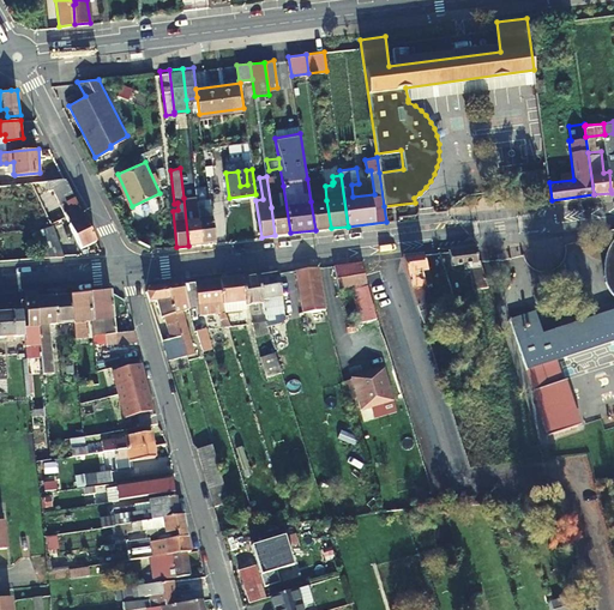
[(65,177),(43,180),(44,188),(53,187),(70,222),(68,223),(82,247),(96,240),(65,177)]
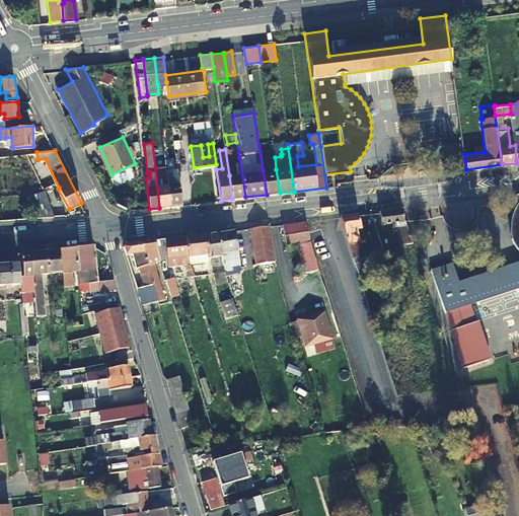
[(276,169),(275,157),(273,150),(260,151),(263,170),(267,195),(280,193),(276,169)]
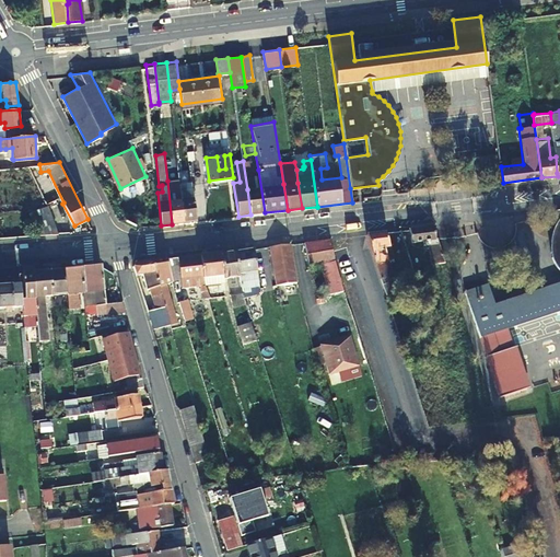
[(253,188),(247,189),(251,215),(265,212),(258,170),(251,171),(253,188)]
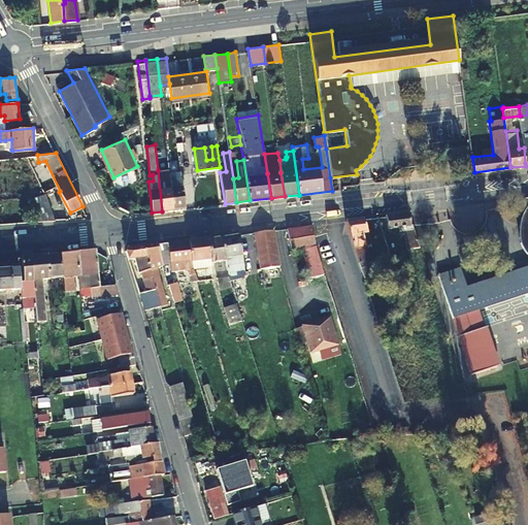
[(162,211),(174,209),(170,172),(169,169),(158,170),(162,211)]
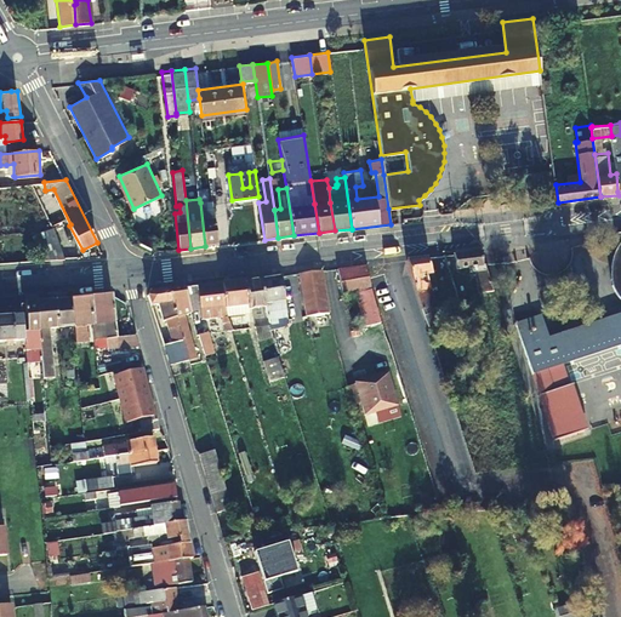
[(200,203),(205,246),(217,245),(212,201),(200,203)]
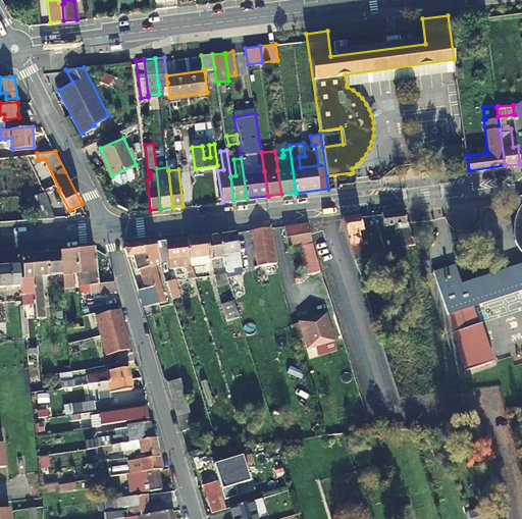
[(30,196),(37,218),(53,217),(45,191),(30,196)]
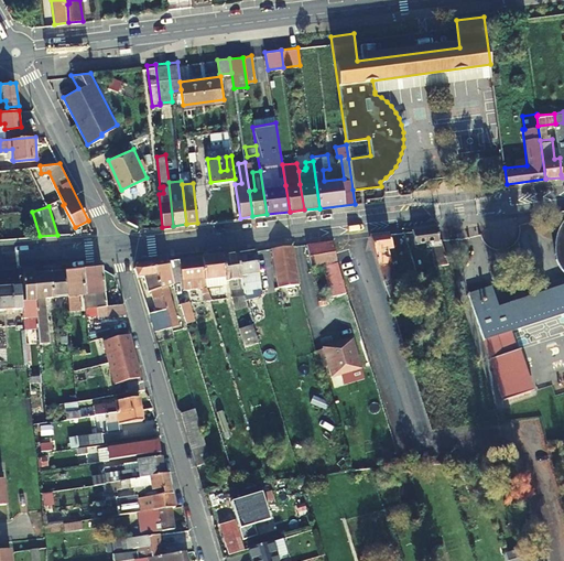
[(468,293),(502,399),(530,390),(516,344),(510,343),(506,330),(563,310),(563,214),(561,217),(557,223),(555,229),(553,236),(553,243),(554,249),(555,256),(557,261),(562,267),(563,269),(563,283),(499,304),(492,286),(468,293)]
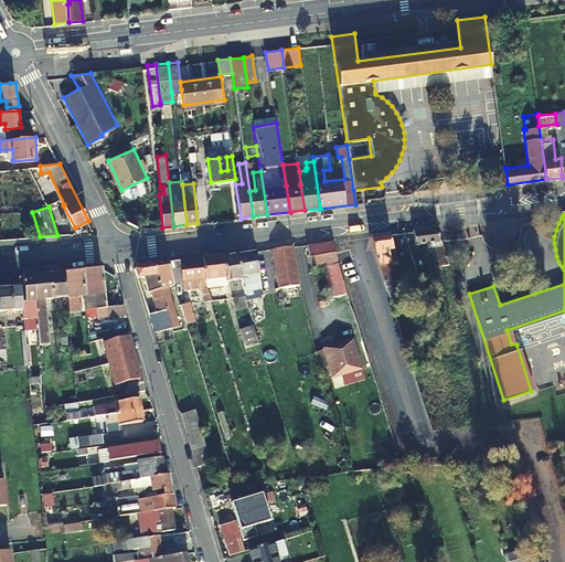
[(439,226),(414,230),(416,242),(426,241),(427,245),(433,245),(436,264),(449,262),(443,240),(440,240),(439,226)]
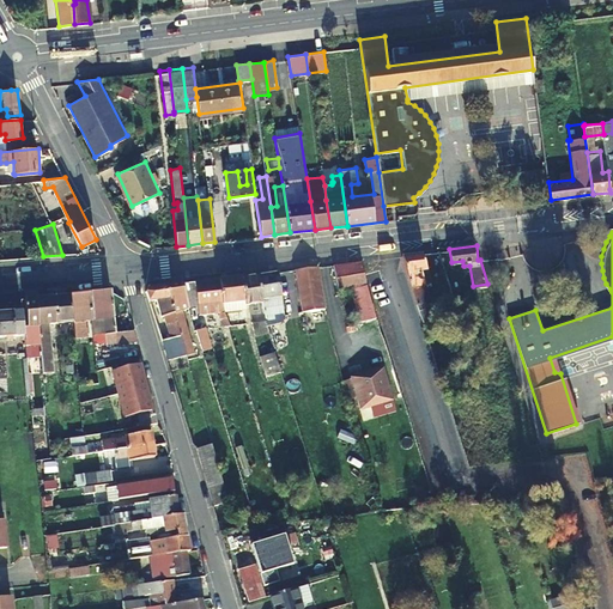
[(407,272),(416,298),(417,303),(430,298),(425,284),(431,282),(422,253),(401,255),(407,272)]
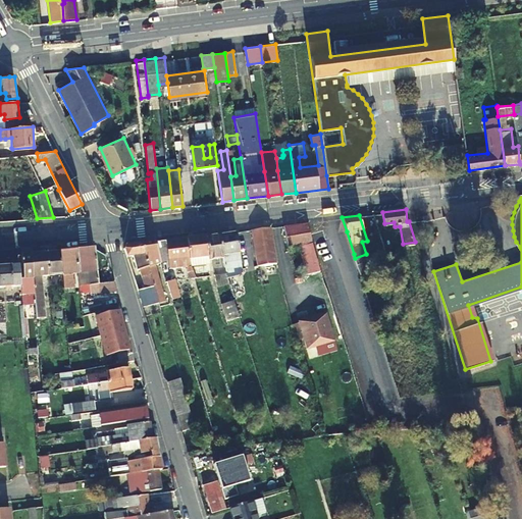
[(309,221),(284,224),(289,247),(302,245),(306,273),(321,271),(319,263),(314,241),(309,221)]
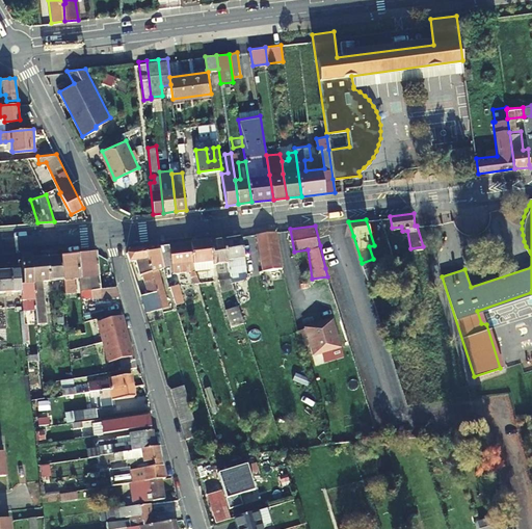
[(262,267),(283,264),(278,230),(257,233),(262,267)]
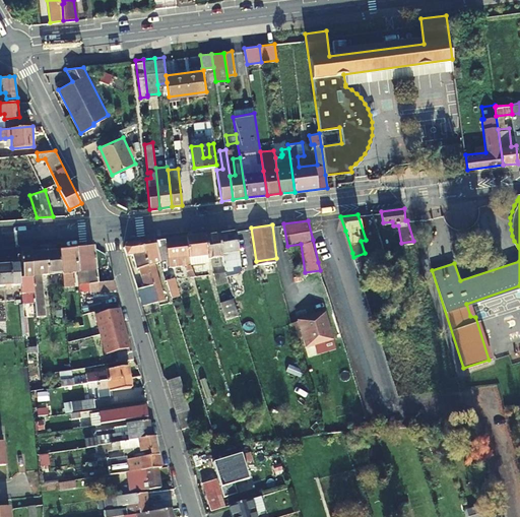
[(236,231),(218,233),(221,252),(223,252),(239,250),(236,231)]
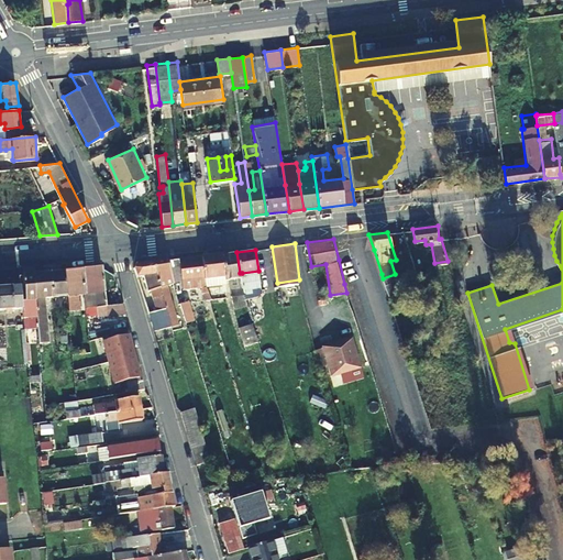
[(244,292),(242,273),(240,273),(236,252),(224,254),(224,252),(202,255),(206,284),(230,281),(231,288),(235,307),(247,303),(244,292)]
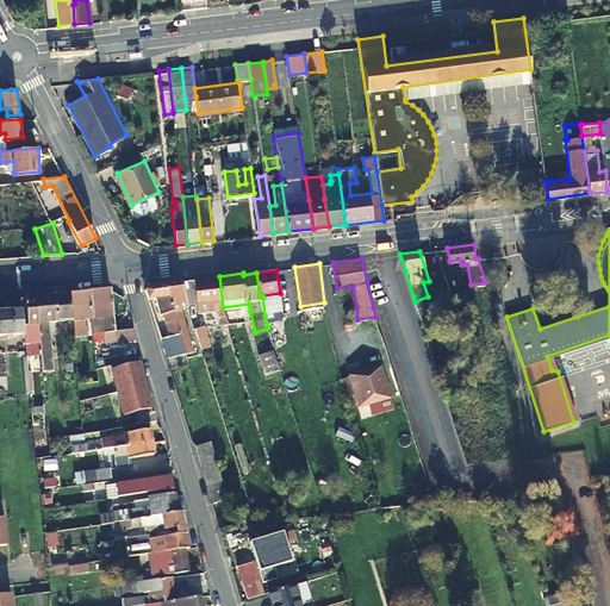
[(181,281),(187,303),(197,303),(199,311),(218,308),(219,316),(226,314),(223,310),(223,307),(219,276),(181,281)]
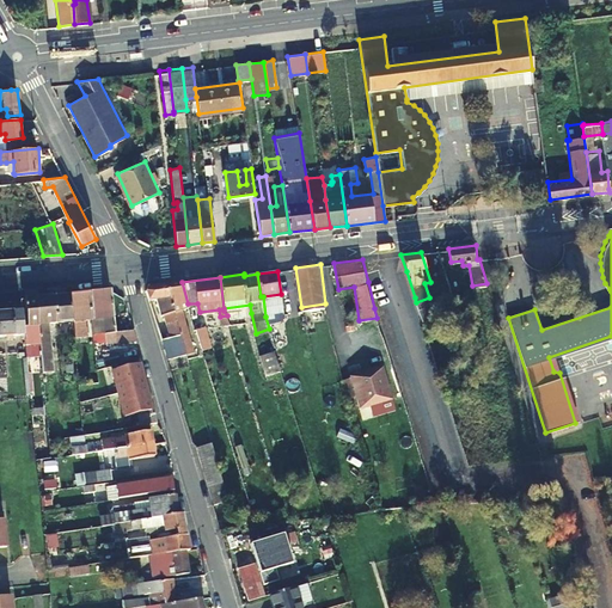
[(166,281),(181,333),(189,331),(183,307),(189,306),(188,304),(182,282),(181,280),(166,281)]
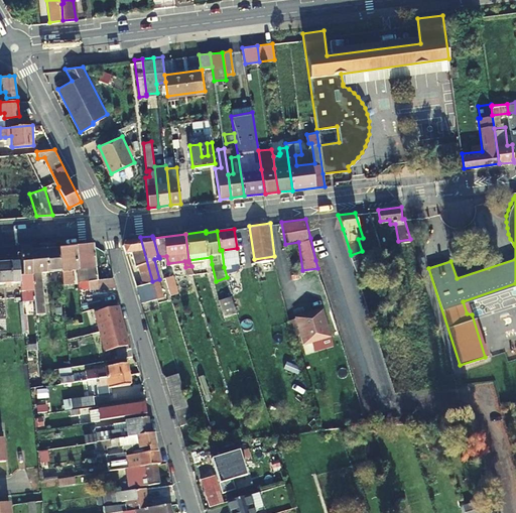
[(130,265),(136,284),(140,283),(142,292),(148,290),(153,305),(158,304),(152,281),(140,237),(127,239),(124,244),(126,251),(131,251),(135,264),(130,265)]
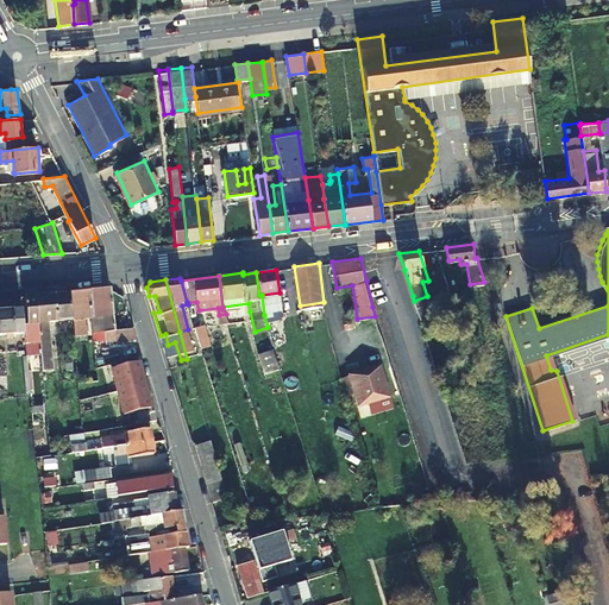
[(449,285),(453,301),(458,300),(452,281),(447,282),(449,285)]
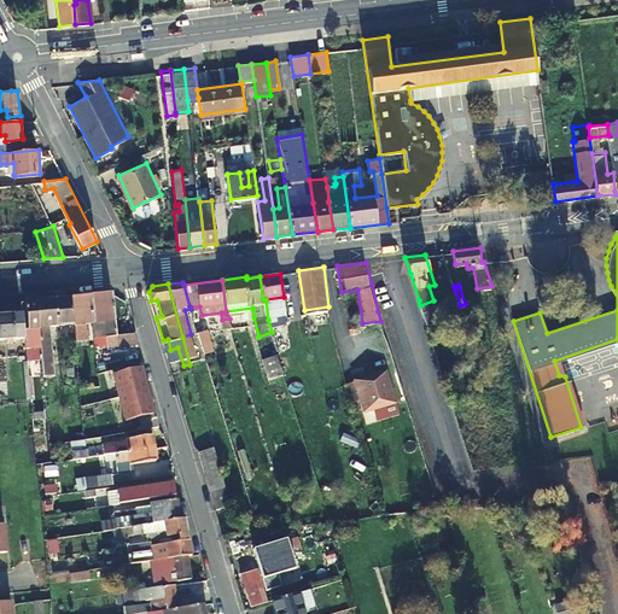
[(460,305),(455,290),(445,293),(450,309),(460,305)]
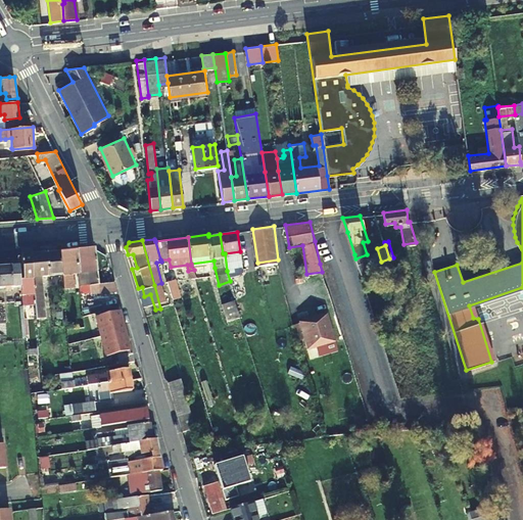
[(116,290),(113,281),(99,282),(96,248),(94,246),(78,248),(80,272),(81,285),(90,284),(91,293),(116,290)]
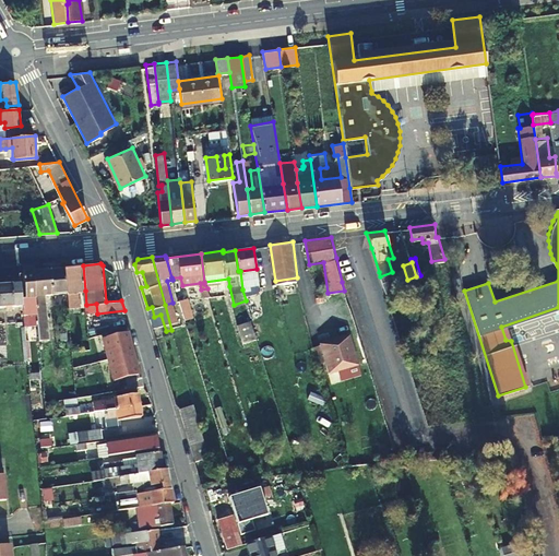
[(64,267),(67,292),(68,308),(81,307),(80,291),(84,291),(85,291),(83,265),(64,267)]
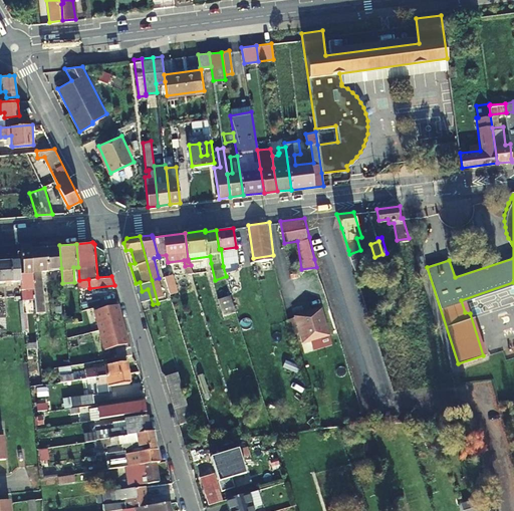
[(61,268),(59,245),(31,248),(35,288),(36,301),(44,300),(42,270),(61,268)]
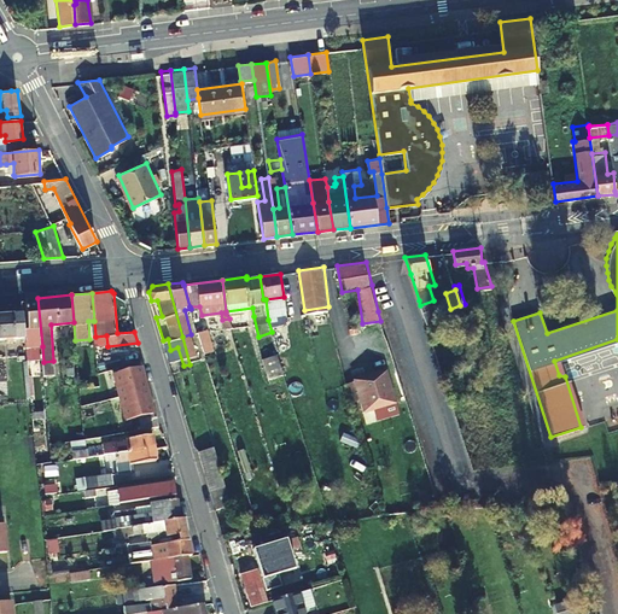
[(38,298),(25,299),(28,328),(25,328),(27,337),(27,348),(42,346),(38,298)]
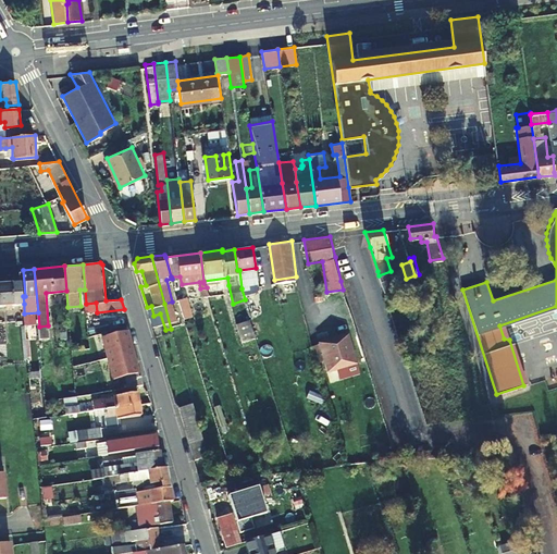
[(23,296),(21,280),(0,281),(0,305),(24,304),(23,296)]
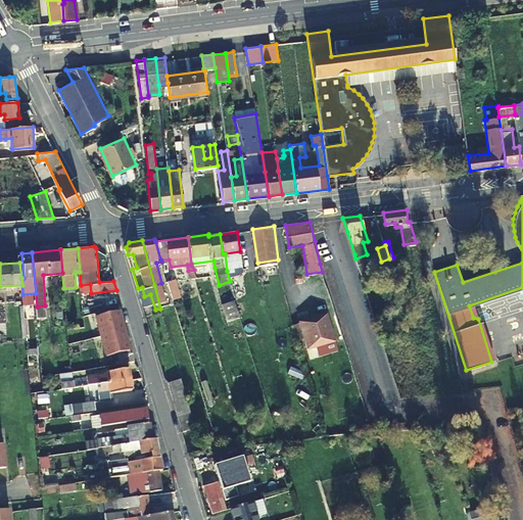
[(230,281),(235,298),(281,284),(280,272),(245,282),(240,268),(227,271),(230,281)]
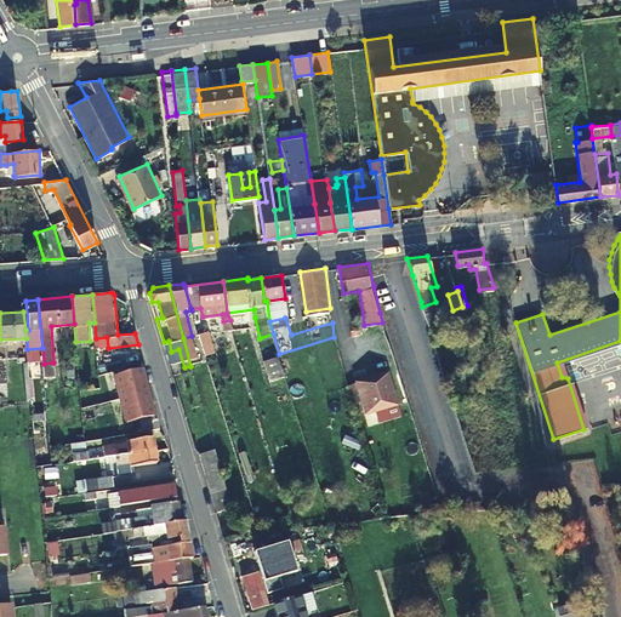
[(209,330),(198,332),(199,333),(205,354),(215,350),(209,330)]
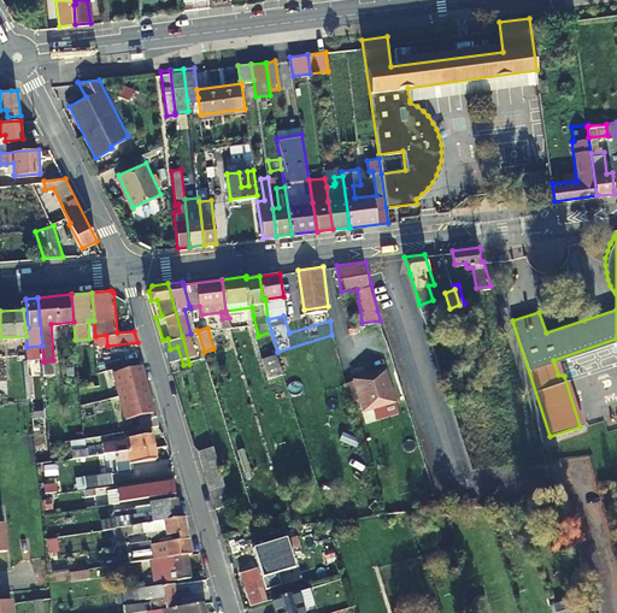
[(283,372),(277,352),(262,357),(268,377),(283,372)]
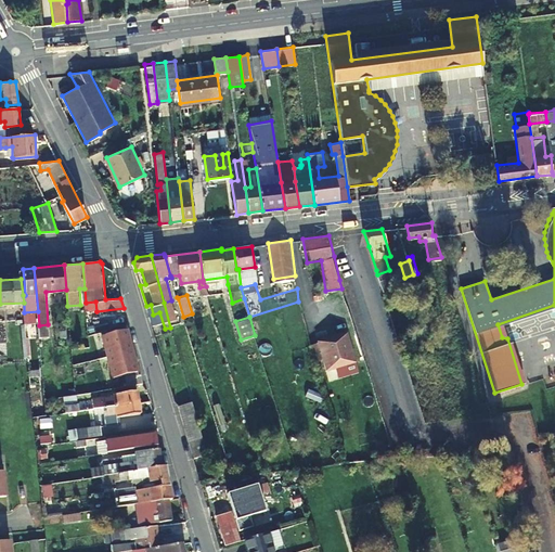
[(128,330),(103,336),(115,379),(139,372),(136,359),(138,358),(133,342),(131,343),(128,330)]
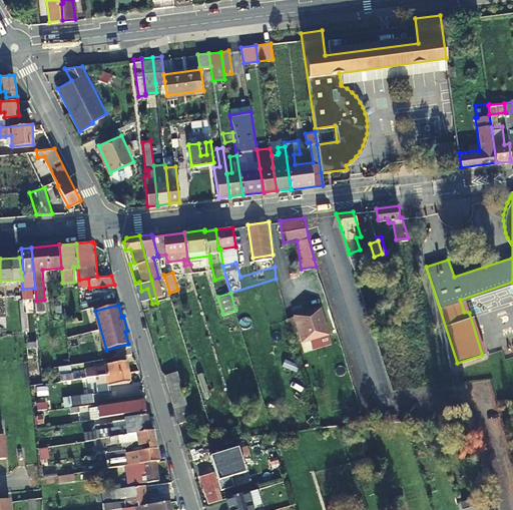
[(322,306),(294,314),(295,316),(299,331),(302,341),(330,333),(322,306)]
